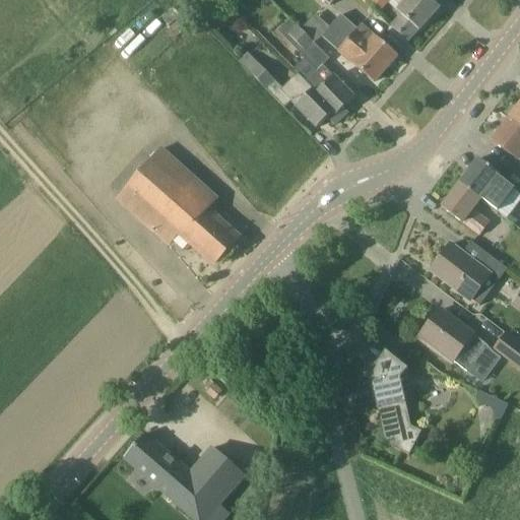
[(390,1),(388,0),(366,0),(380,12),(390,1)]
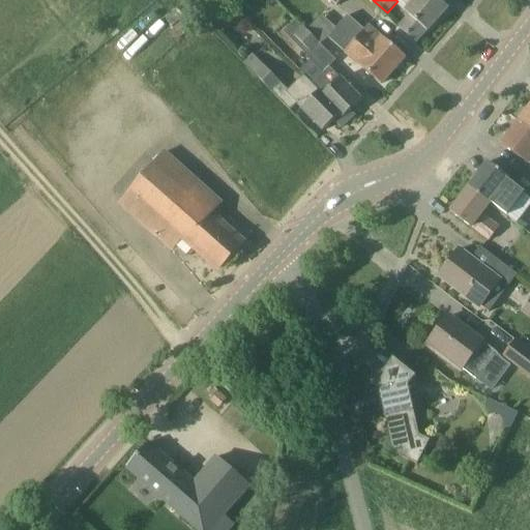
[(399,28),(416,43),(427,31),(428,32),(448,8),(438,0),(402,0),(398,5),(409,16),(399,28)]
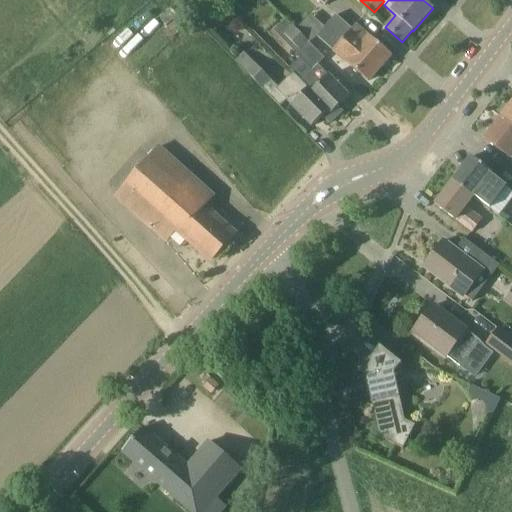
[(300,26),(315,38),(325,26),(311,14),(300,26)]
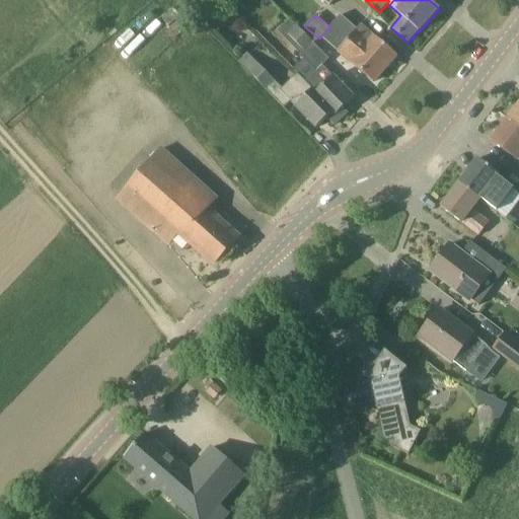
[(341,15),(329,28),(321,38),(373,83),(396,56),(374,36),(361,25),(357,29),(341,15)]
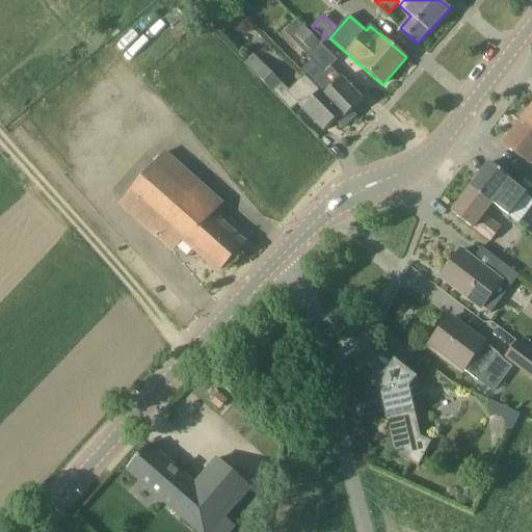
[(187,18),(173,31),(180,40),(195,26),(187,18)]
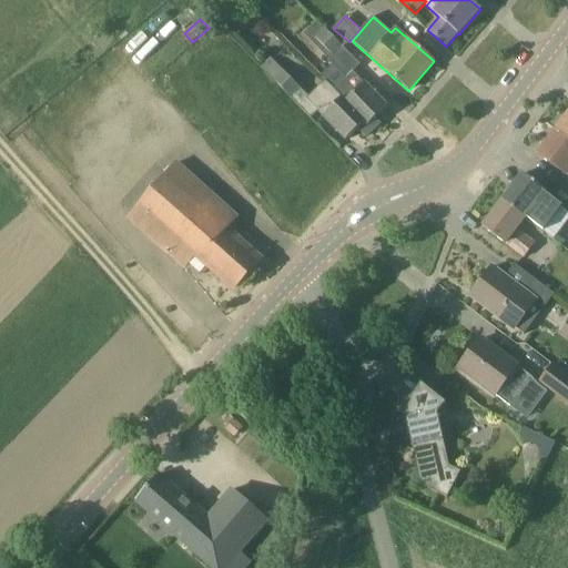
[(330,33),(325,29),(315,39),(333,57),(343,48),(330,33)]
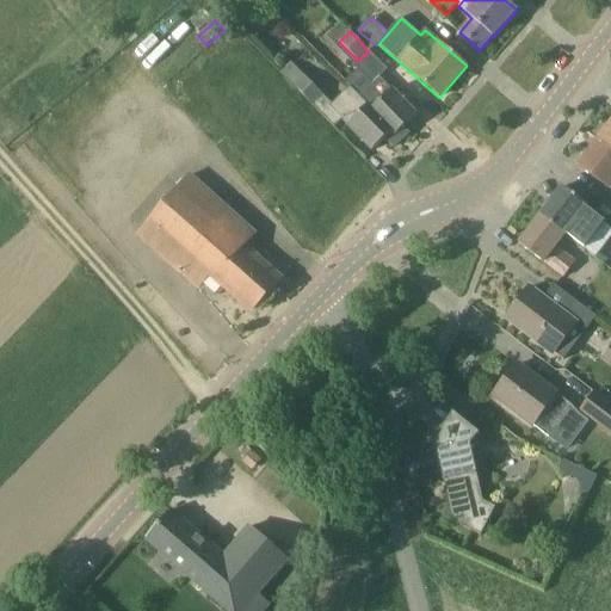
[(282,73),(313,105),(323,96),(319,91),(316,82),(308,79),(292,63),(282,73)]
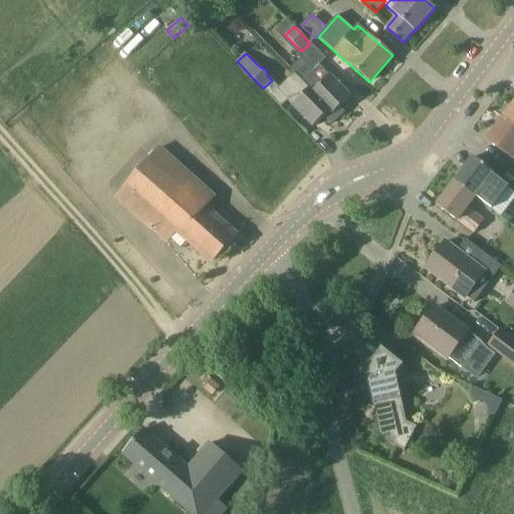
[(350,97),(319,65),(314,70),(302,81),(337,117),(344,111),(340,107),(350,97)]
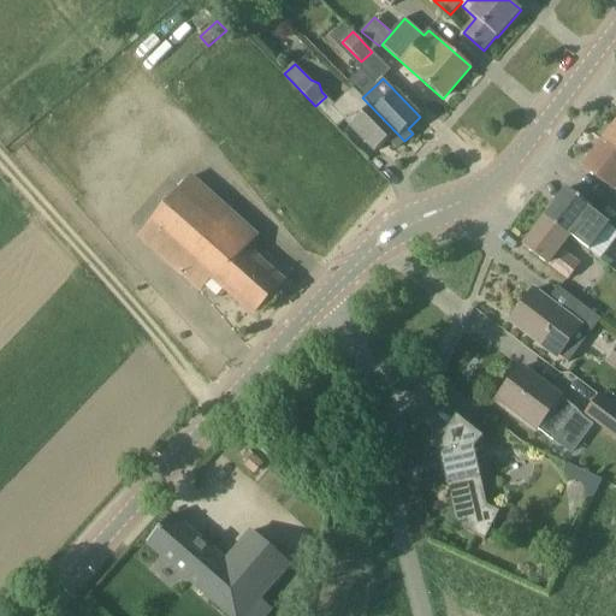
[(353,88),(335,105),(332,107),(375,153),(388,141),(396,149),(404,141),(362,98),(353,88)]
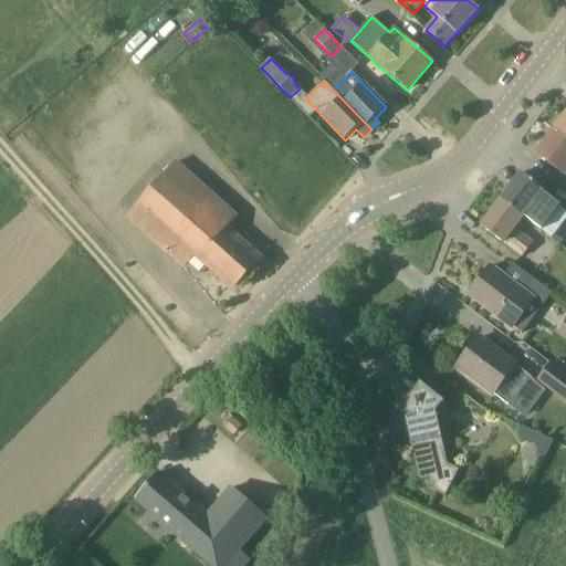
[(565,114),(555,129),(565,138),(565,114)]
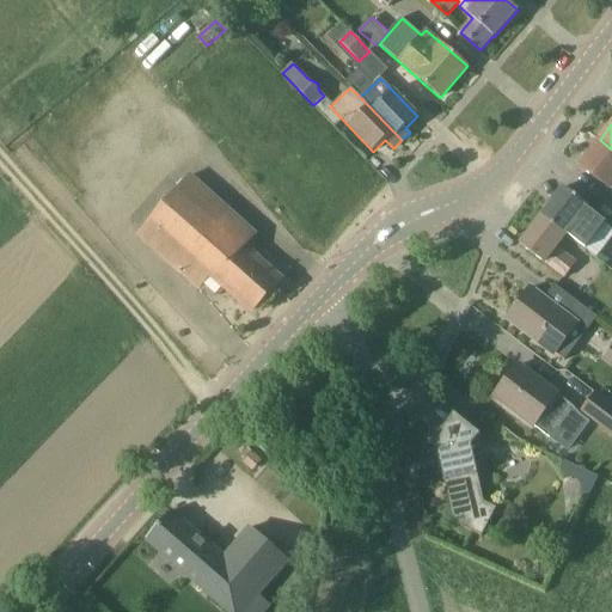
[(611,150),(600,140),(580,166),(609,189),(611,184),(611,150)]
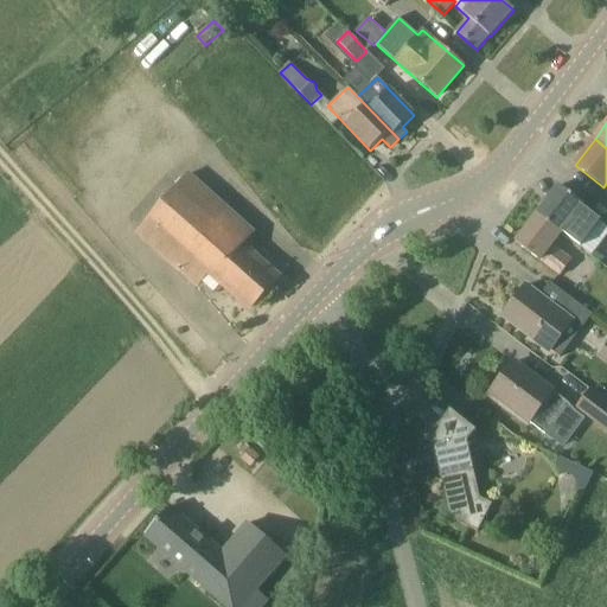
[(256,304),(279,281),(282,276),(247,242),(260,229),(197,168),(144,223),(202,280),(216,264),(256,304)]
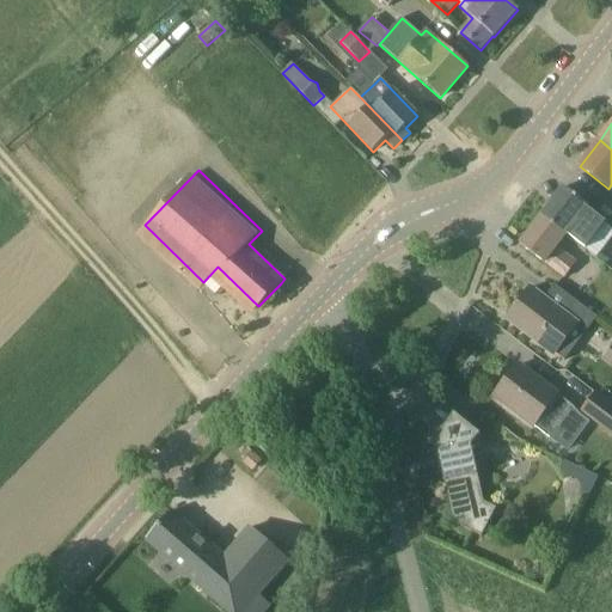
[(588,206),(564,187),(542,216),(567,236),(567,234),(586,249),(587,248),(582,244),(592,232),(597,236),(606,222),(587,208),(588,206)]
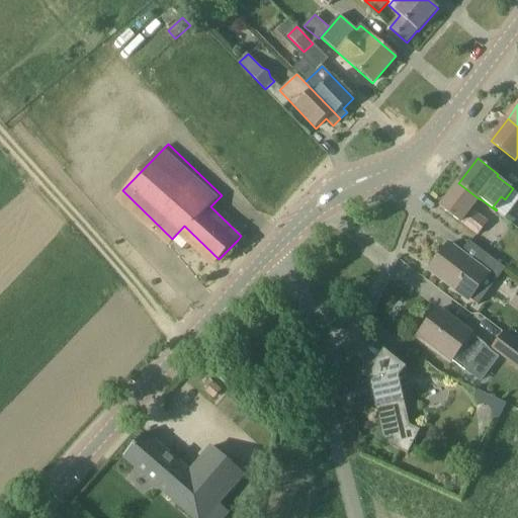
[(470,210),(480,199),(458,183),(439,207),(460,224),(461,223),(478,236),(487,224),(470,210)]
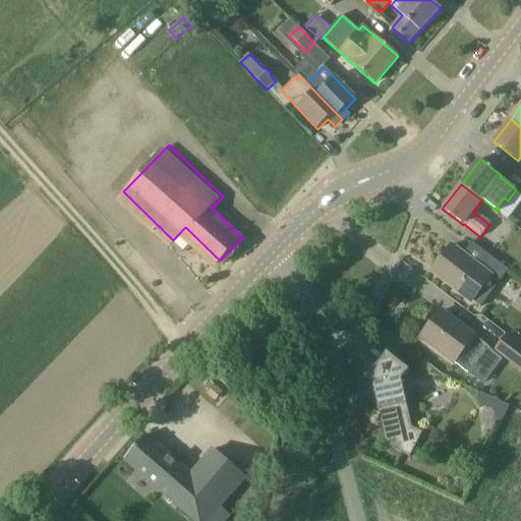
[(472,243),(463,255),(452,246),(432,272),(471,301),(472,300),(480,307),(509,271),(472,243)]
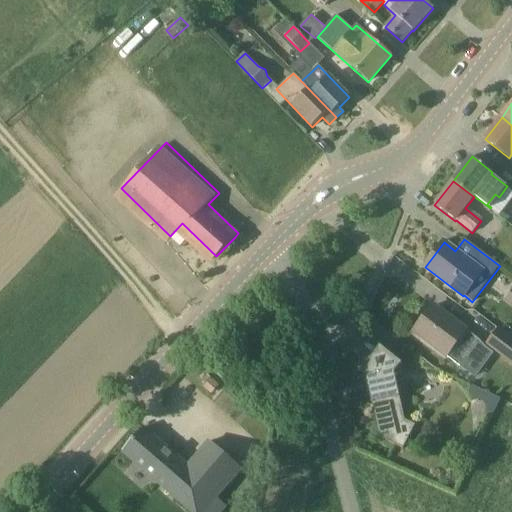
[(480,339),(435,305),(415,330),(460,365),(480,339)]
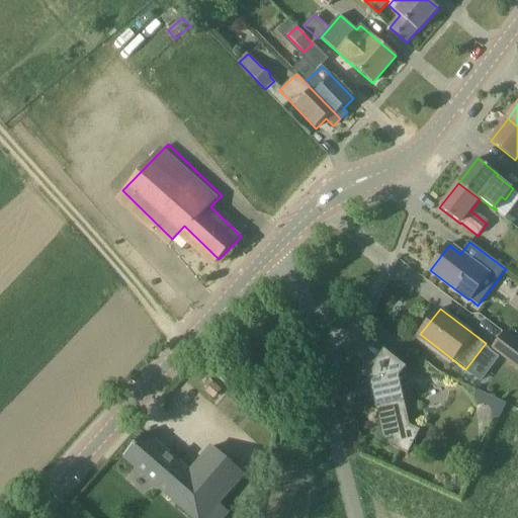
[(517,342),(504,332),(491,349),(517,369),(517,342)]
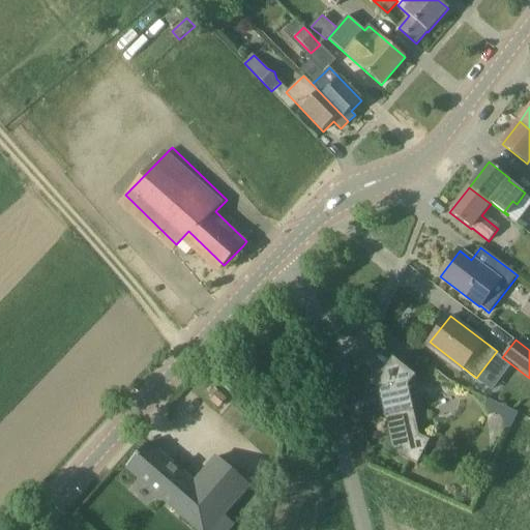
[(409,384),(417,375),(394,356),(377,377),(392,450),(417,464),(431,439),(419,433),(409,384)]
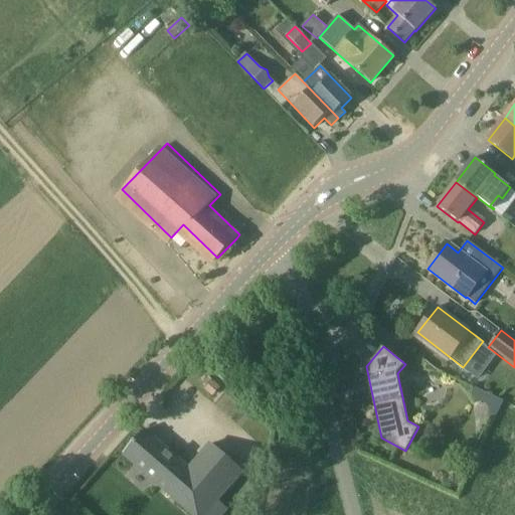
[(212,380),(204,389),(212,396),(220,387),(212,380)]
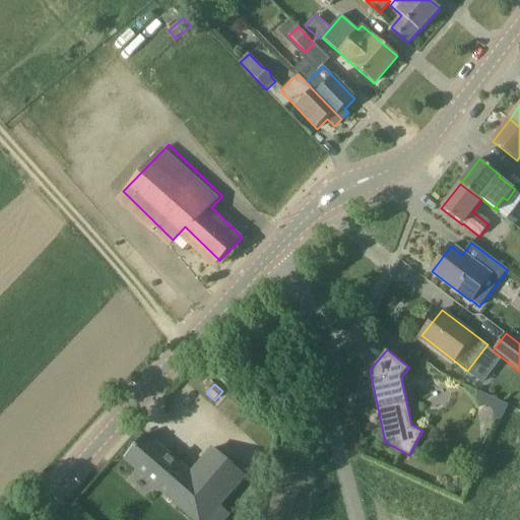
[(483,407),(484,407),(490,397),(480,392),(477,398),(479,407),(481,407),(483,407)]
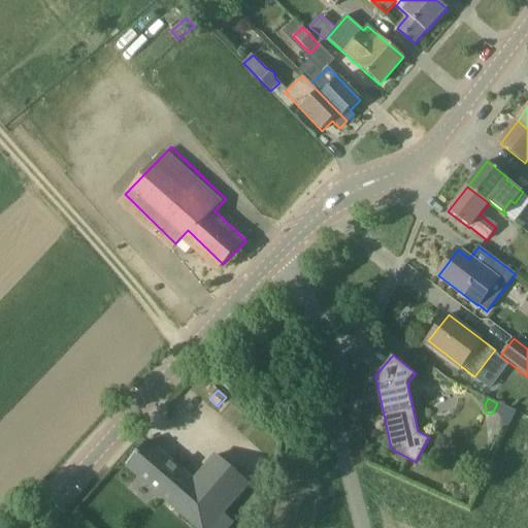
[(232,475),(235,471),(217,456),(194,482),(147,441),(126,466),(197,527),(226,527),(227,526),(218,519),(245,487),(232,475)]
